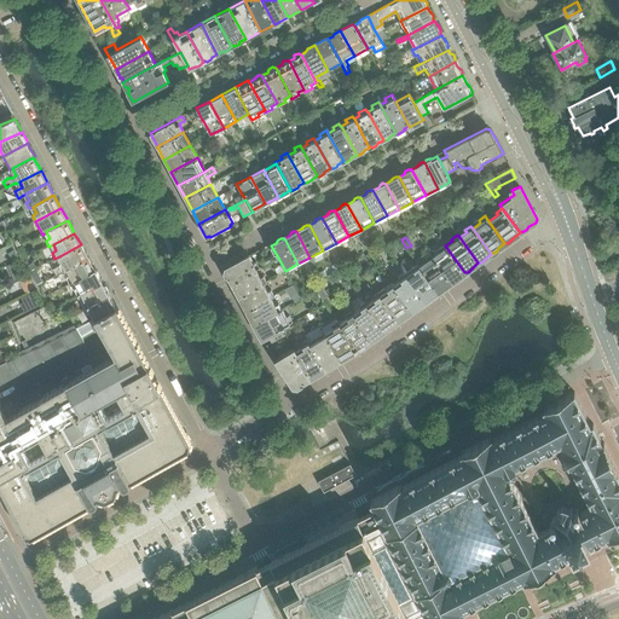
[(67,270),(88,258),(81,244),(59,256),(63,264),(59,265),(53,268),(56,275),(67,270)]
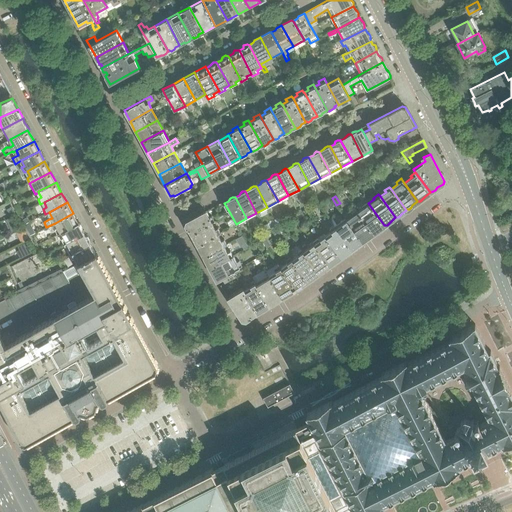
[(384,225),(368,203),(367,202),(362,206),(363,208),(358,212),(373,233),(376,233),(378,231),(380,229),(384,225)]
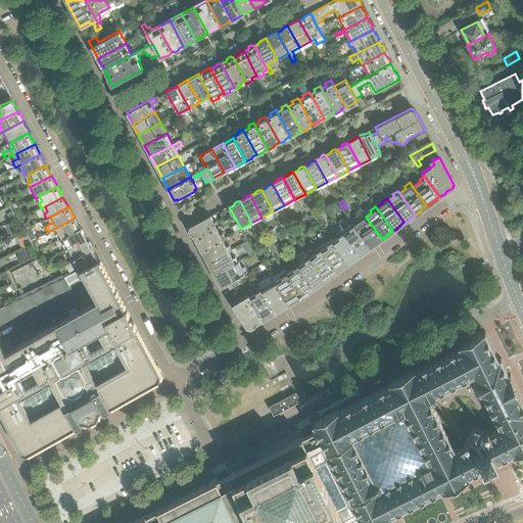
[(381,238),(366,217),(364,215),(359,219),(361,221),(354,225),(370,246),(373,245),(375,244),(377,241),(381,238)]
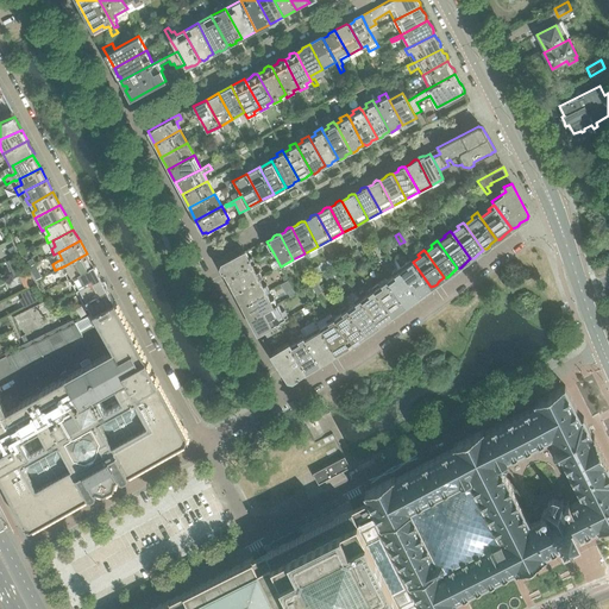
[(228,278),(253,264),(255,264),(251,258),(249,259),(245,251),(223,263),(221,267),(225,274),(226,274),(228,278)]
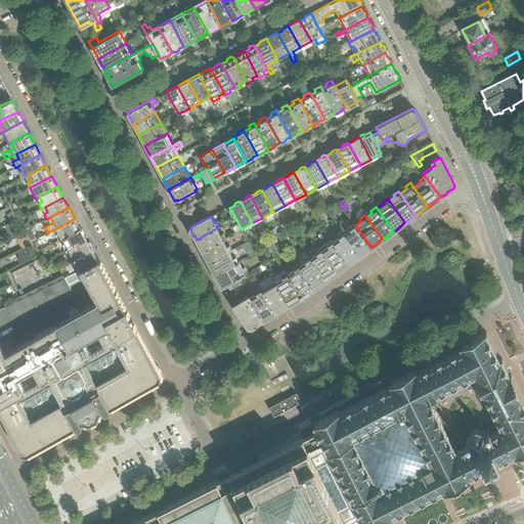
[(62,237),(80,228),(75,218),(56,228),(59,233),(55,235),(58,241),(62,237)]
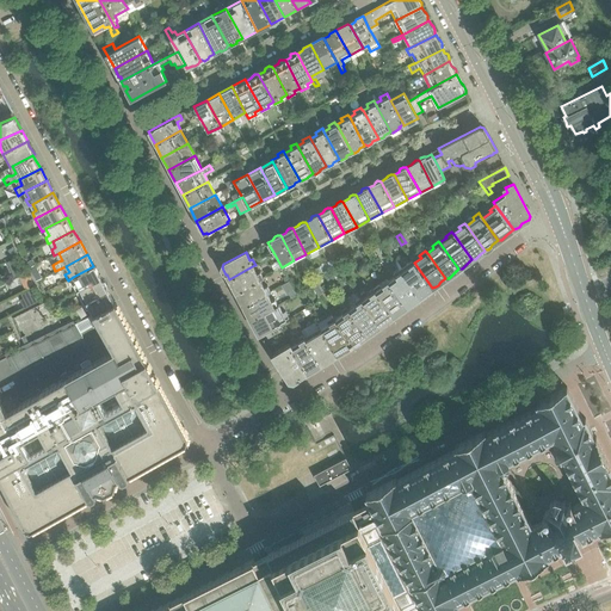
[(432,288),(414,263),(412,260),(406,265),(408,267),(401,272),(419,297),(423,296),(425,295),(427,291),(432,288)]
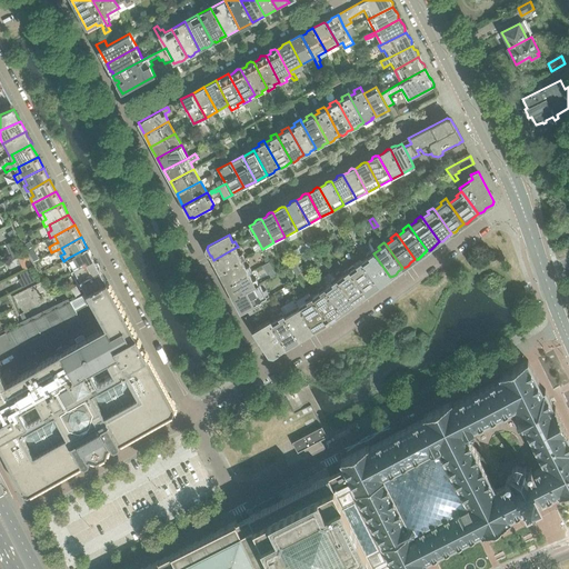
[(296,257),(308,250),(305,245),(293,251),(296,257)]
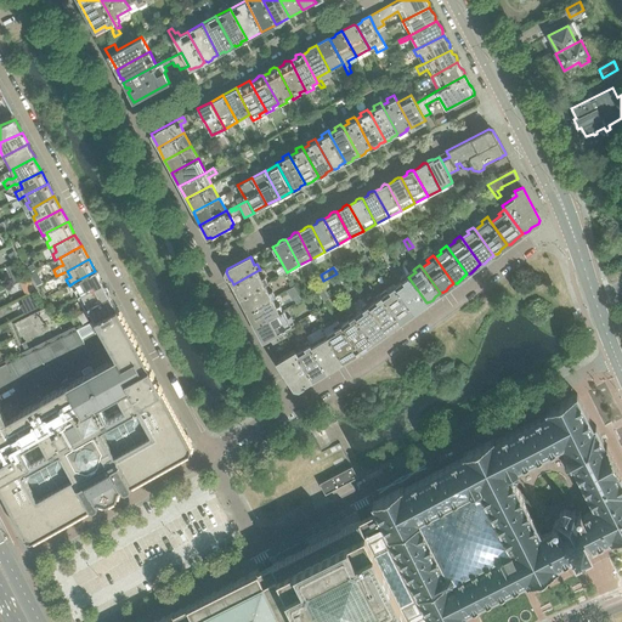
[(427,303),(408,277),(407,275),(406,275),(402,269),(401,270),(399,271),(399,272),(399,275),(400,277),(400,278),(400,280),(402,282),(395,287),(413,312),(417,311),(419,310),(422,306),(427,303)]
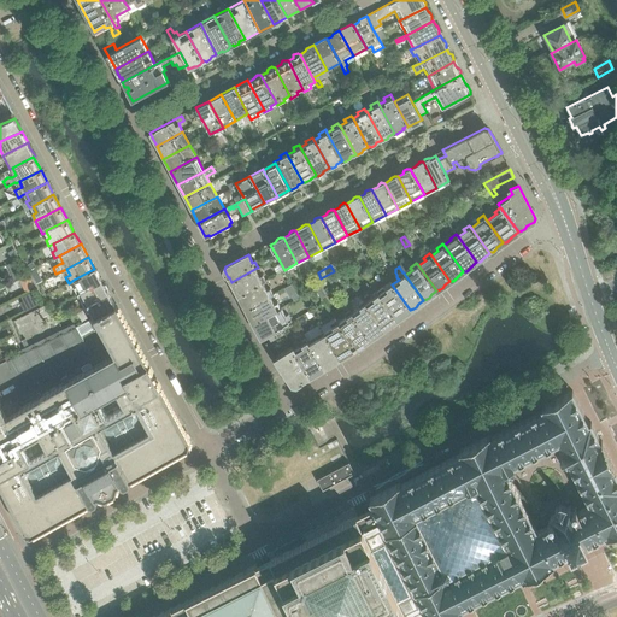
[(42,281),(35,268),(30,271),(36,283),(37,283),(42,281)]
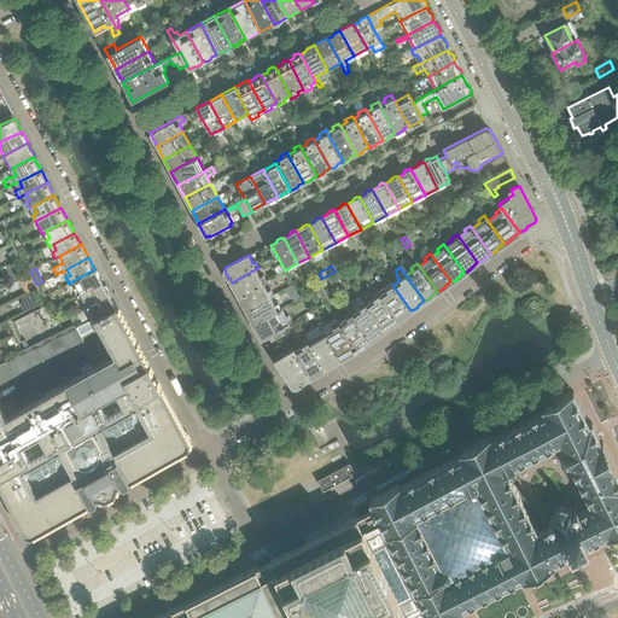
[(263,283),(267,281),(263,275),(260,277),(256,270),(257,269),(257,268),(232,283),(232,285),(233,289),(237,291),(239,296),(263,283)]
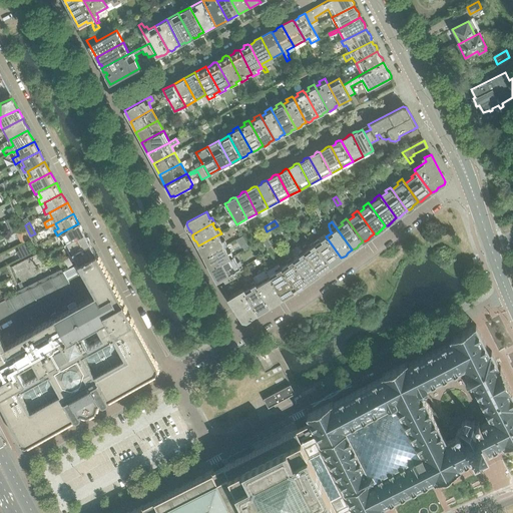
[(85,234),(83,230),(79,223),(78,223),(61,232),(64,238),(61,240),(64,245),(85,234)]
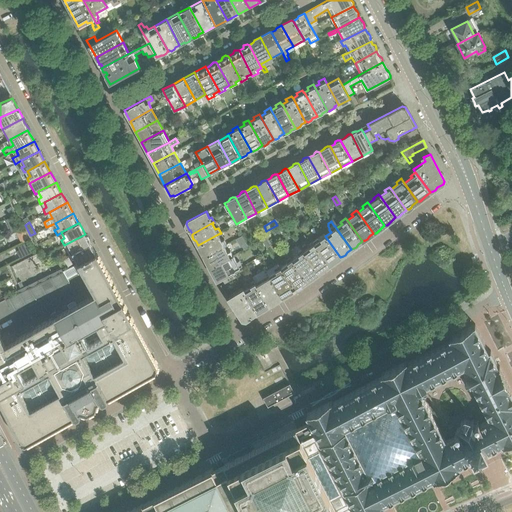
[(277,227),(272,230),(278,237),(282,234),(277,227)]
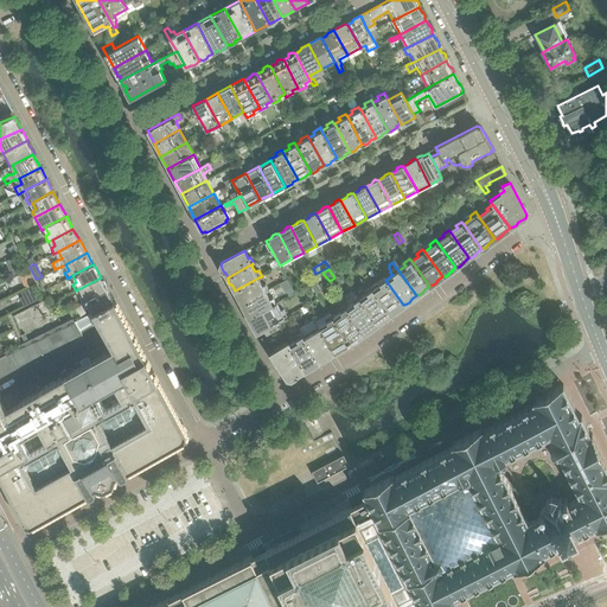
[(82,302),(108,289),(106,286),(101,278),(76,291),(75,294),(77,298),(80,298),(82,302)]
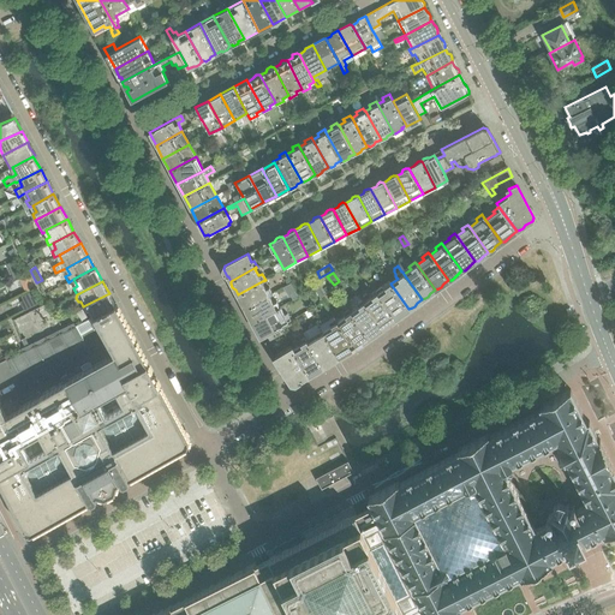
[(245,308),(269,296),(273,293),(269,287),(267,290),(262,281),(238,294),(238,298),(240,300),(243,303),(245,308)]
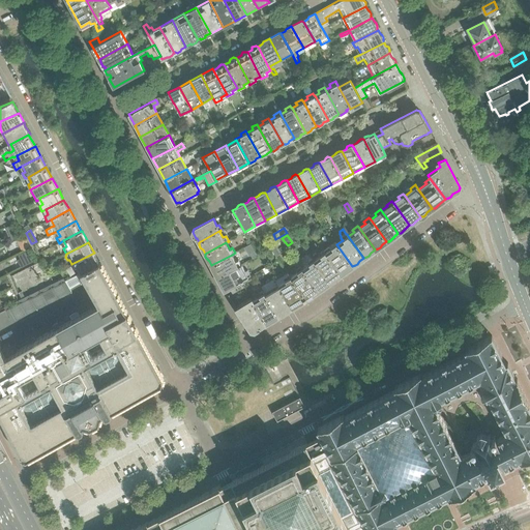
[(352,266),(336,244),(334,242),(323,251),(341,274),(344,273),(346,271),(348,269),(352,266)]
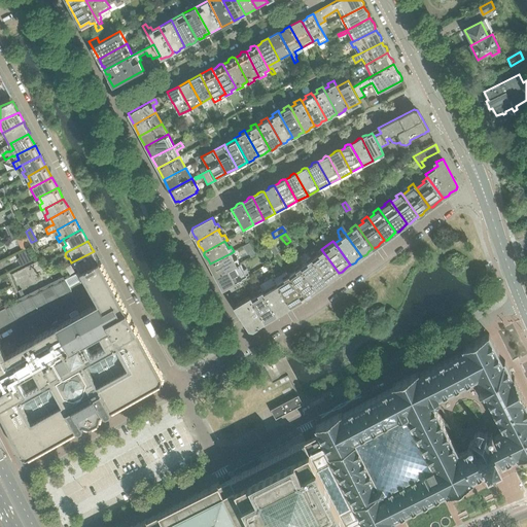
[(339,273),(321,249),(316,252),(318,254),(312,259),(327,280),(330,280),(332,278),(335,276),(339,273)]
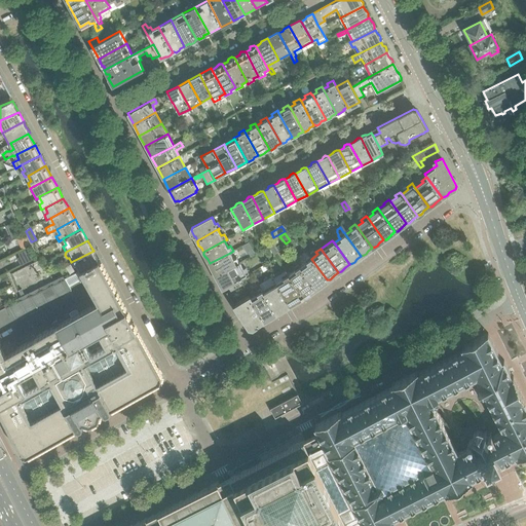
[(99,261),(95,253),(94,251),(71,262),(74,267),(77,266),(80,271),(99,261)]
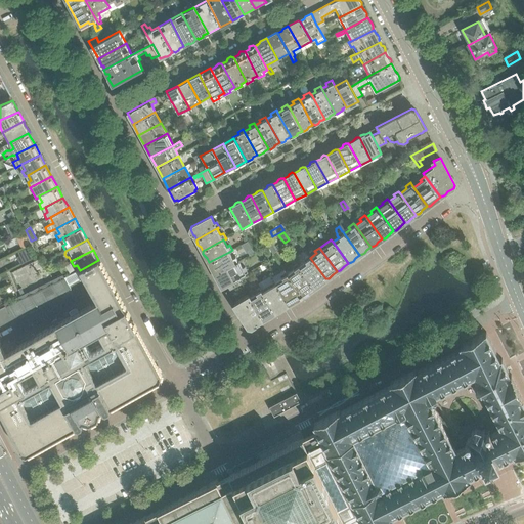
[(216,274),(238,262),(236,256),(233,258),(229,252),(209,262),(209,265),(211,268),(213,269),(216,274)]
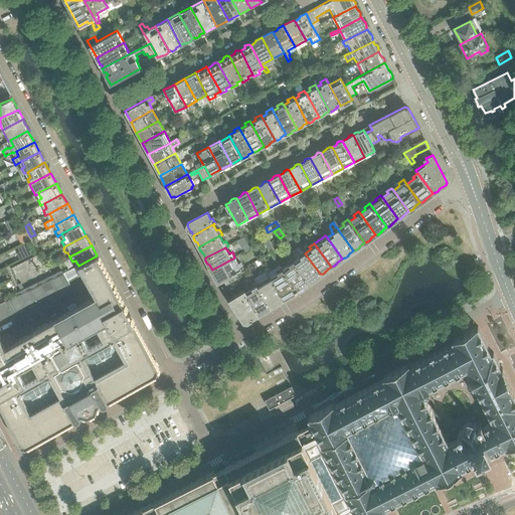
[(320,274),(305,253),(304,251),(298,254),(300,256),(294,261),(309,282),(312,282),(314,280),(316,278),(320,274)]
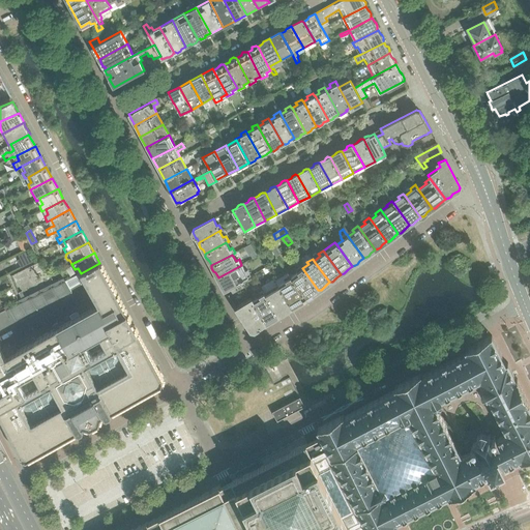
[(164,379),(157,370),(110,282),(110,283),(106,274),(105,272),(100,265),(100,264),(100,263),(99,263),(81,273),(65,281),(70,289),(86,281),(96,299),(92,302),(95,307),(80,316),(78,312),(68,317),(71,321),(59,328),(57,324),(52,326),(55,330),(35,342),(33,339),(30,340),(32,344),(15,353),(13,351),(18,348),(16,344),(12,346),(11,344),(5,348),(8,354),(9,353),(10,355),(6,357),(0,345),(0,414),(23,458),(27,459),(82,429),(83,424),(88,421),(89,423),(98,418),(97,416),(104,413),(108,414),(162,383),(164,379)]
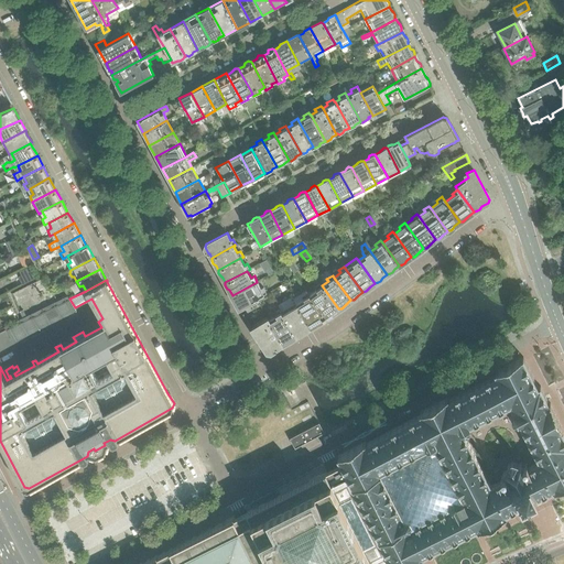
[(259,297),(267,293),(263,288),(261,289),(257,282),(232,295),(232,299),(234,301),(237,303),(239,307),(243,306),(247,312),(259,305),(257,300),(259,299),(259,297)]
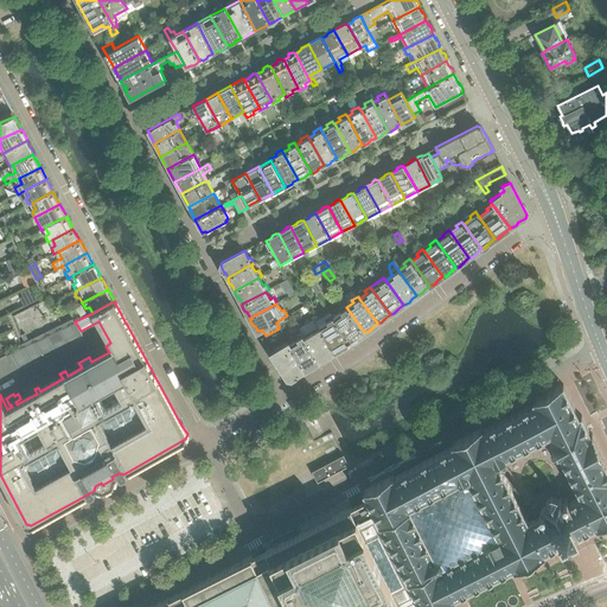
[(364,332),(346,307),(345,305),(344,305),(338,310),(340,312),(332,318),(350,343),(351,342),(355,342),(357,339),(359,337),(364,332)]
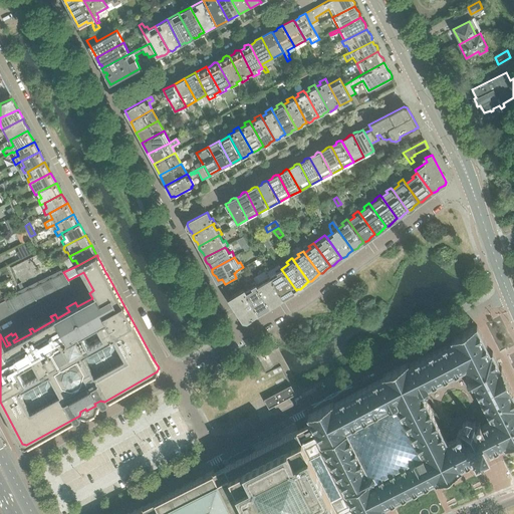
[(8,272),(6,266),(0,269),(3,275),(8,272)]
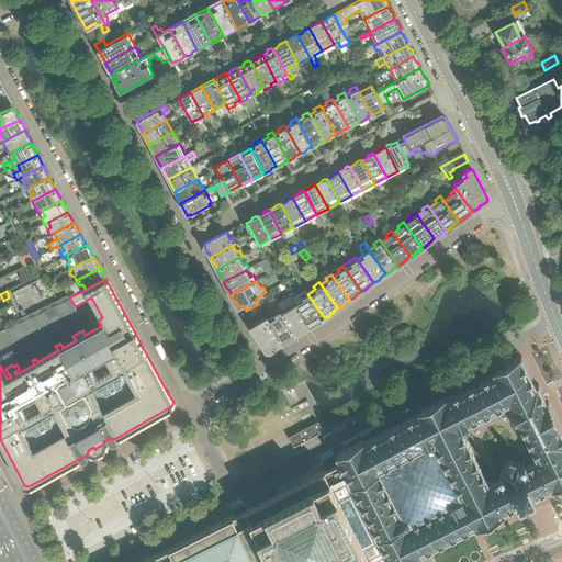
[(324,317),(307,294),(306,292),(300,295),(302,298),(295,302),(310,326),(313,325),(315,324),(317,322),(323,318),(324,317)]
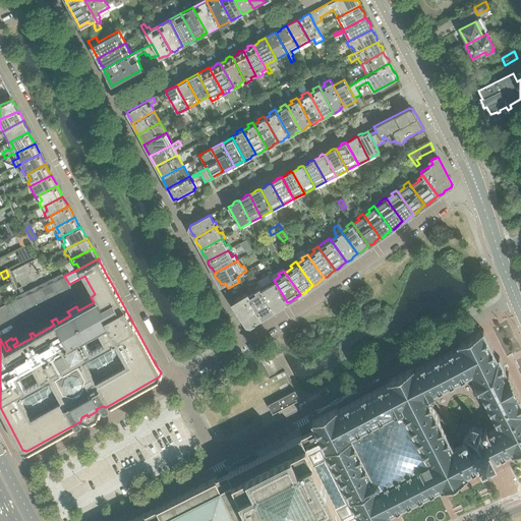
[(287,302),(274,280),(267,284),(268,286),(261,290),(274,310),(276,310),(279,308),(280,306),(287,302)]
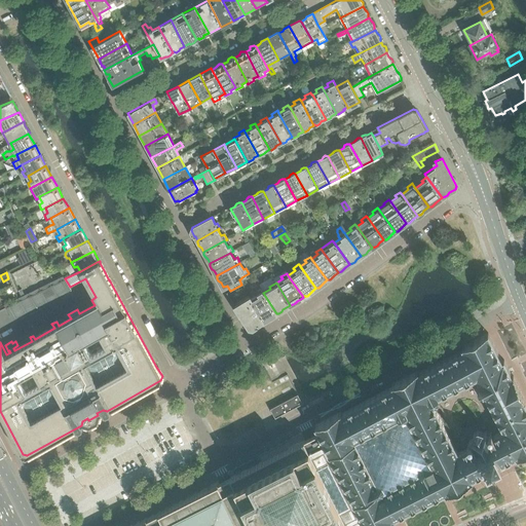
[(276,313),(263,293),(261,289),(258,291),(259,293),(252,298),(251,296),(249,297),(264,321),(267,321),(269,318),(271,316),(276,313)]
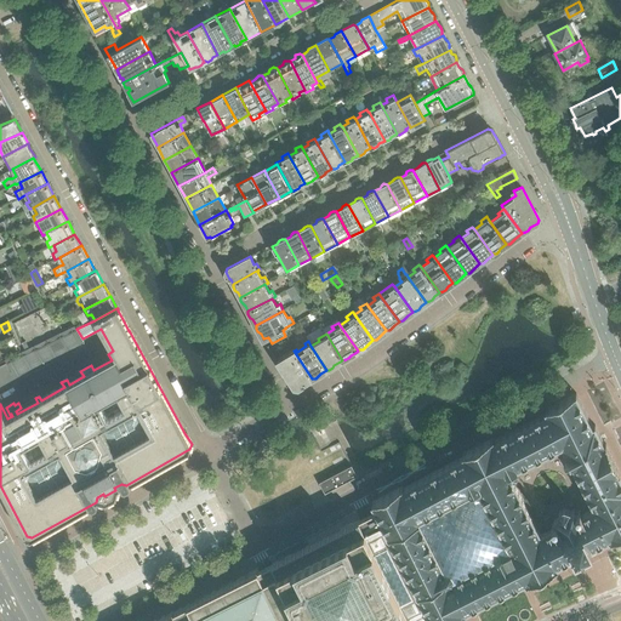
[(312,379),(294,351),(294,349),(280,357),(278,363),(294,387),(298,388),(302,386),(307,383),(306,382),(312,379)]
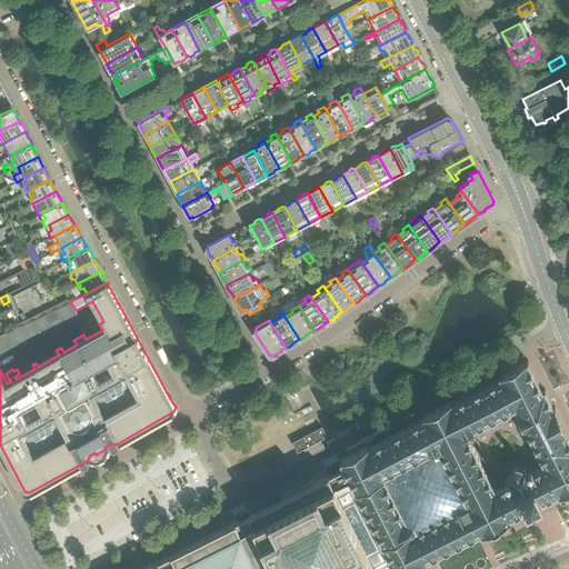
[(412,568),(428,561),(427,559),(482,531),(483,533),(511,519),(510,517),(528,508),(528,509),(542,502),(541,501),(559,492),(560,495),(568,489),(568,437),(567,432),(568,432),(555,407),(553,407),(545,389),(542,390),(528,360),(500,375),(501,378),(452,403),(451,401),(423,416),(425,418),(370,447),(369,445),(341,460),(343,465),(346,469),(343,470),(346,476),(346,477),(333,483),(326,468),(247,510),(251,521),(239,527),(236,521),(139,568),(412,568)]
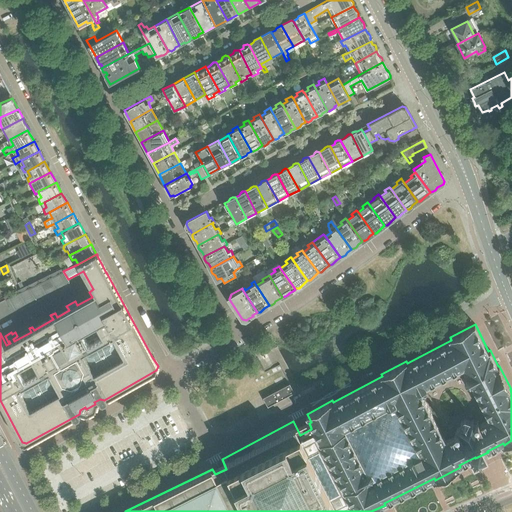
[(284,362),(276,348),(256,358),(264,373),(279,365),(286,378),(291,376),(284,362)]
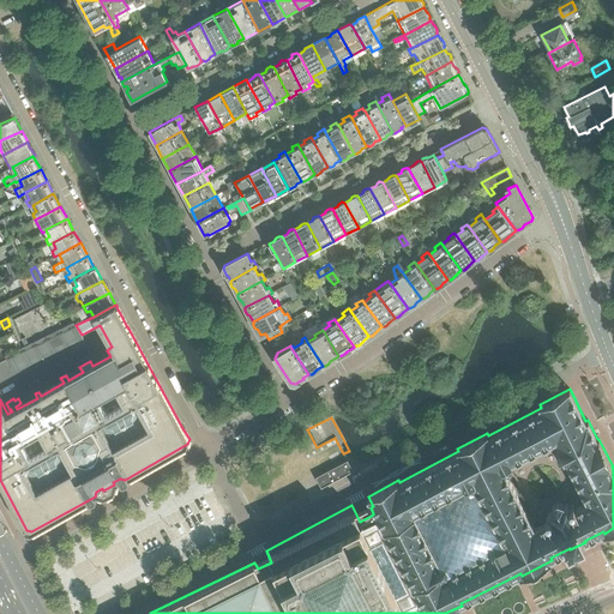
[(321,488),(354,470),(348,459),(315,477),(321,488)]
